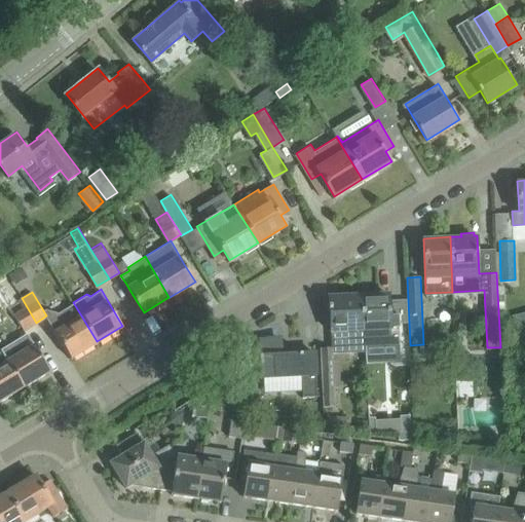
[(388,293),(363,295),(366,341),(366,349),(366,352),(400,351),(399,325),(398,304),(389,305),(388,293)]
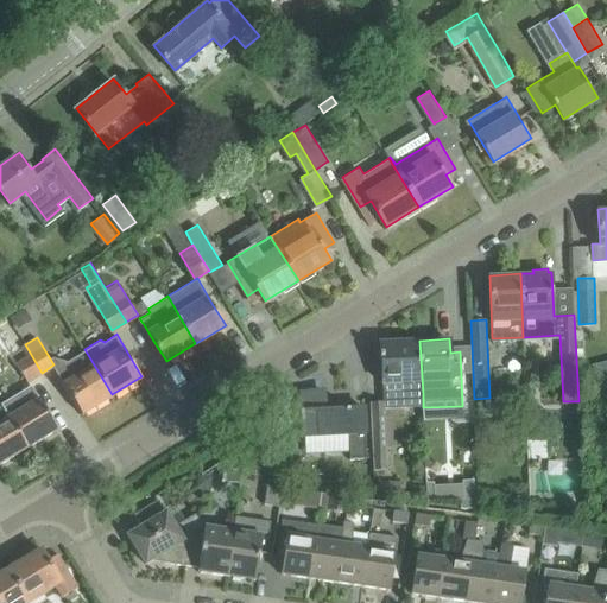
[(381,351),(379,351),(380,357),(381,357),(384,393),(384,405),(423,404),(423,394),(419,341),(415,341),(380,342),(381,351)]
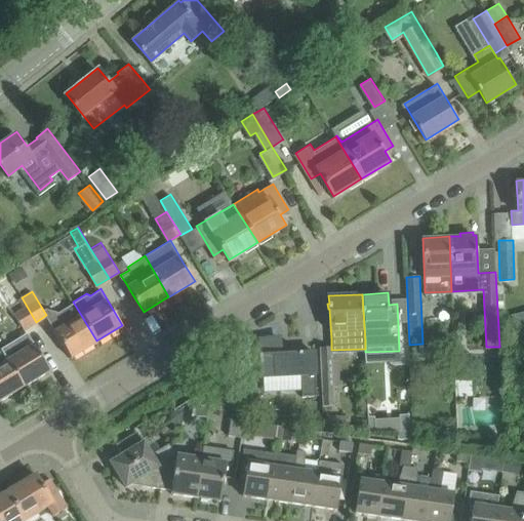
[(24,329),(36,322),(22,297),(9,305),(24,329)]
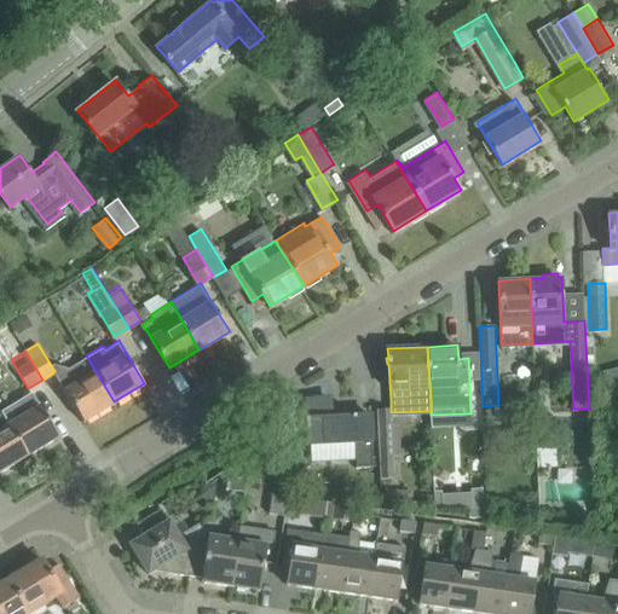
[(84,420),(114,401),(86,355),(56,375),(84,420)]
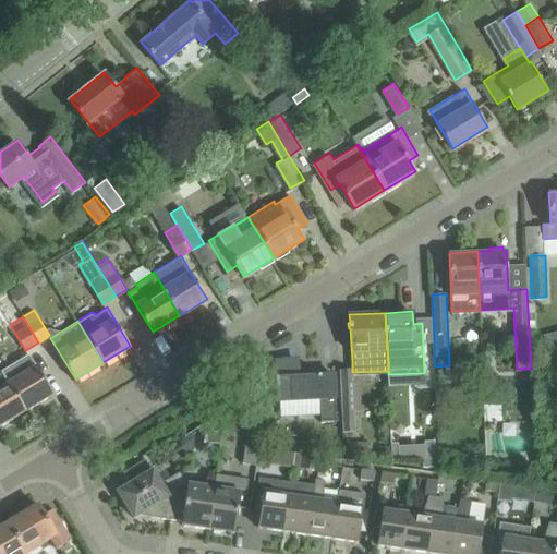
[(53,393),(34,361),(29,353),(1,370),(25,409),(53,393)]
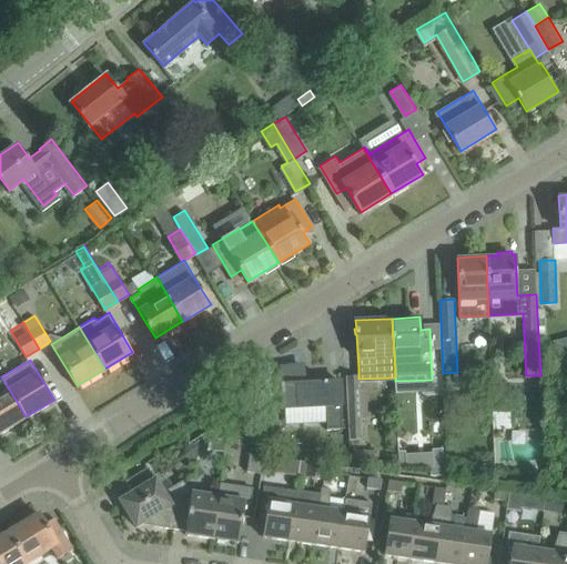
[(343,427),(342,402),(341,380),(326,381),(326,380),(323,380),(323,381),(305,382),(304,375),(302,375),(301,362),(281,364),(283,382),(281,382),(282,406),(325,404),(326,427),(343,427)]
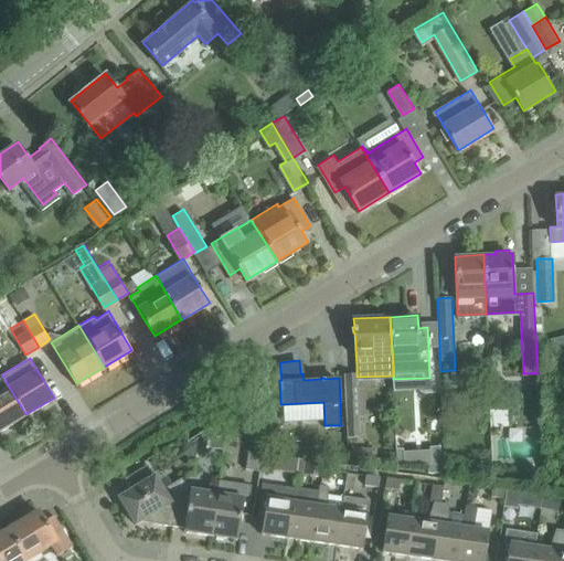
[(355,372),(344,372),(346,410),(347,410),(348,435),(360,434),(359,414),(365,413),(364,388),(357,388),(355,372)]
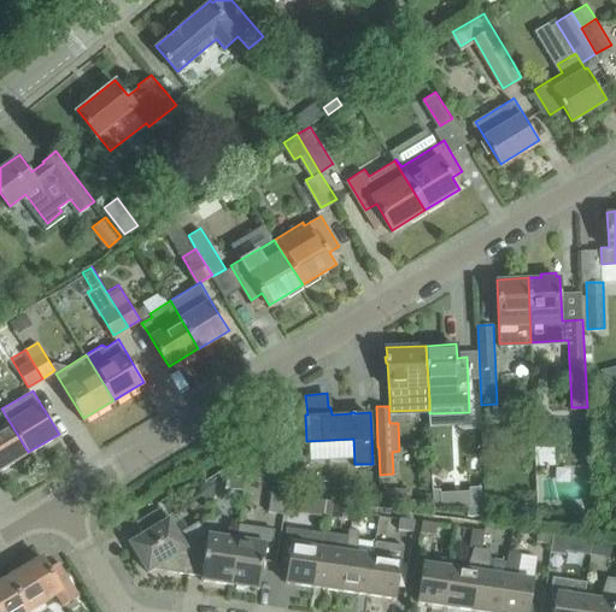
[(0,469),(28,452),(1,409),(0,409),(0,469)]
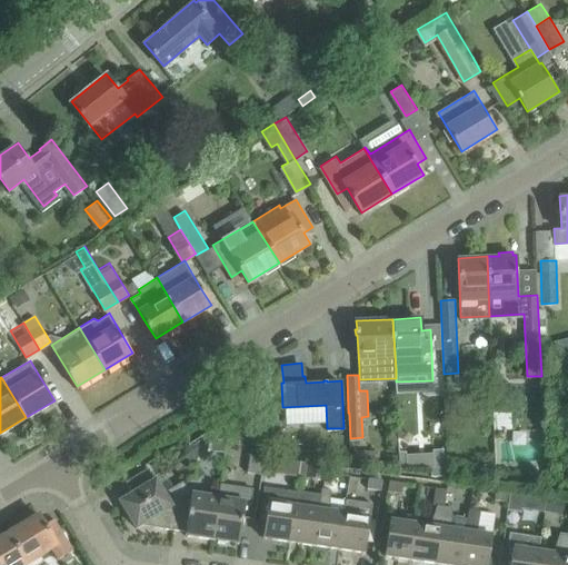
[(231,415),(217,424),(220,429),(229,430),(231,415)]
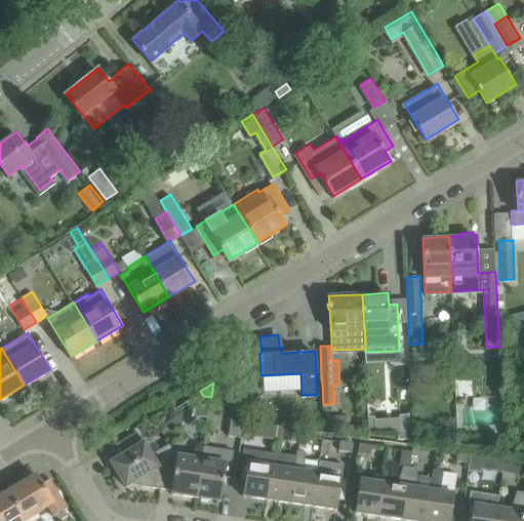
[(411,438),(410,413),(400,413),(401,431),(398,431),(399,437),(403,438),(411,438)]
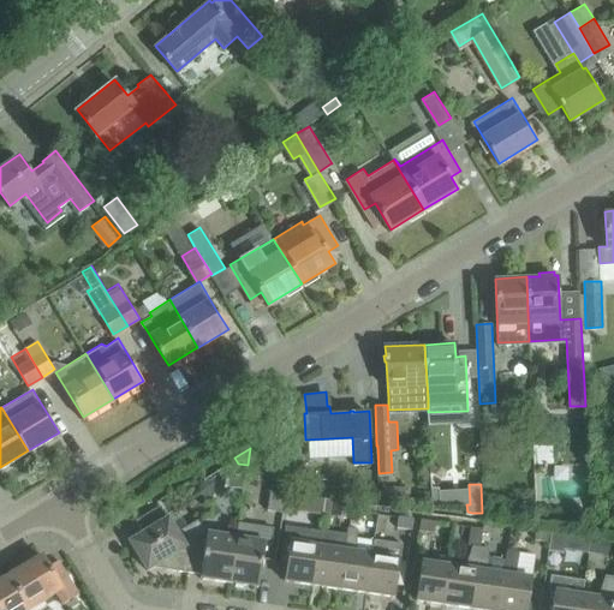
[(285,501),(286,490),(270,489),(268,507),(282,509),(285,501)]
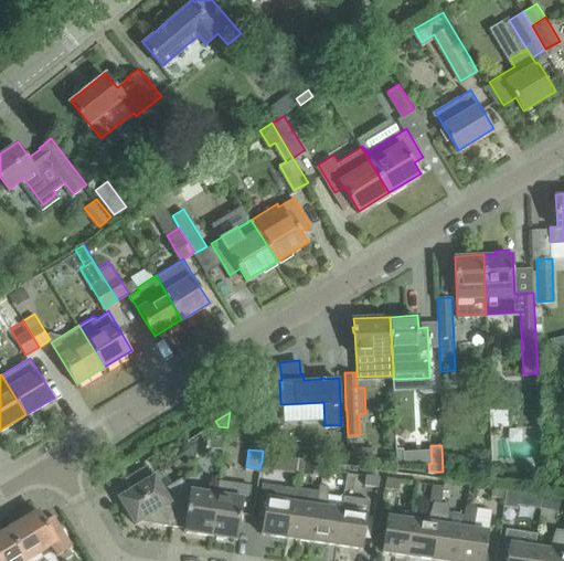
[(263,451),(262,461),(275,463),(276,453),(263,451)]
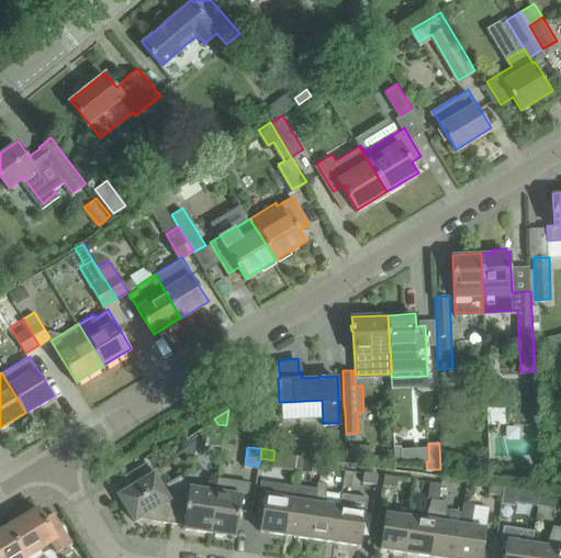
[(303,469),(321,471),(323,457),(305,455),(303,469)]
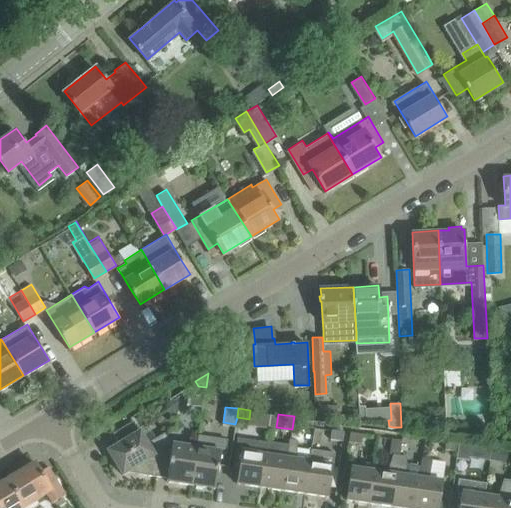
[(343,438),(344,429),(332,427),(331,436),(343,438)]
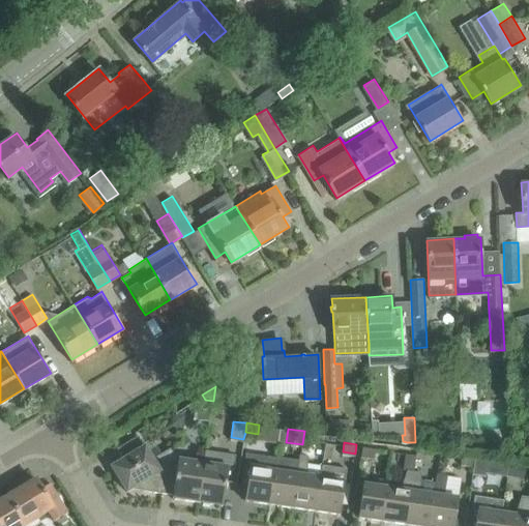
[(224,503),(229,466),(234,467),(237,448),(206,444),(204,462),(198,500),(224,503)]
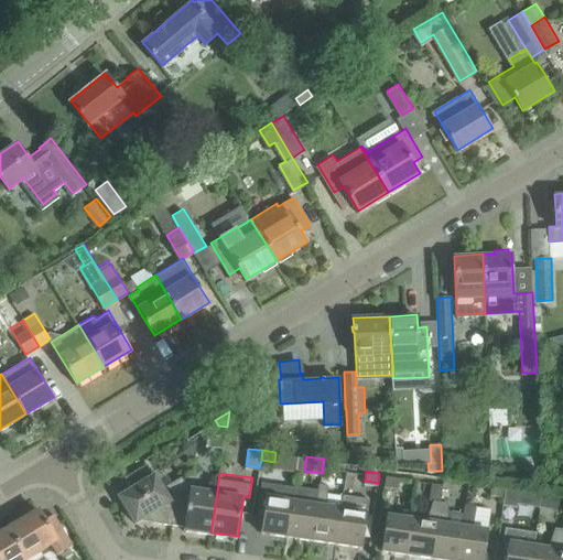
[(175,492),(187,484),(182,475),(163,487),(154,474),(119,495),(136,520),(149,513),(152,517),(151,519),(172,523),(176,493),(175,492)]
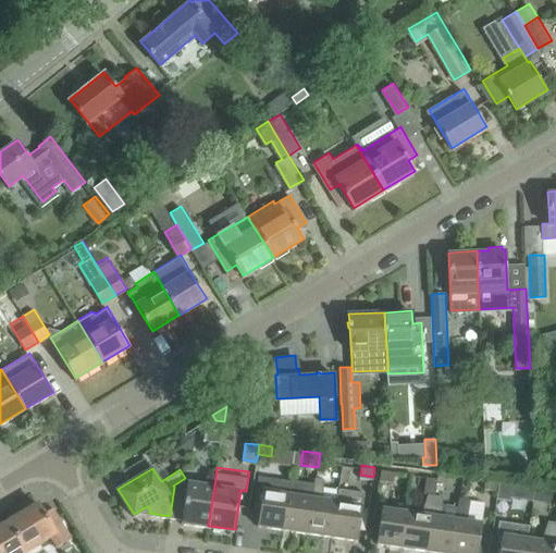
[(381,478),(393,479),(394,469),(383,468),(381,478)]
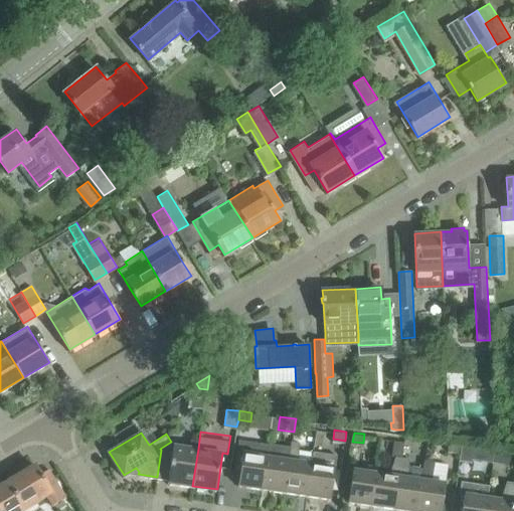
[(239,439),(236,464),(241,464),(238,484),(262,488),(267,456),(268,456),(268,450),(269,443),(239,439)]
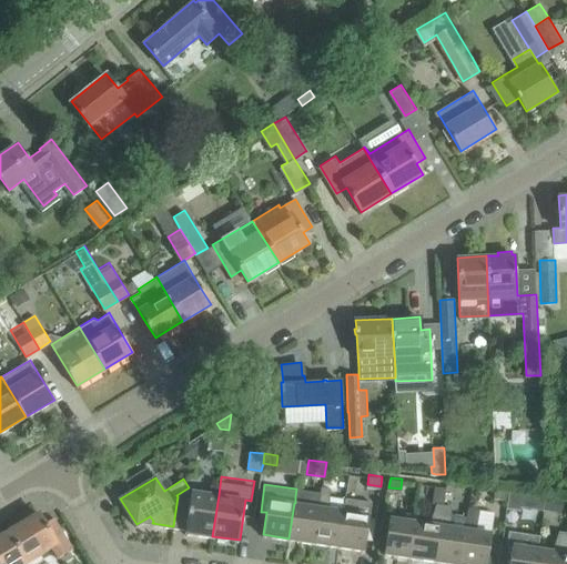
[(321,491),(314,542),(338,545),(344,511),(343,511),(330,509),(330,486),(322,485),(321,491)]
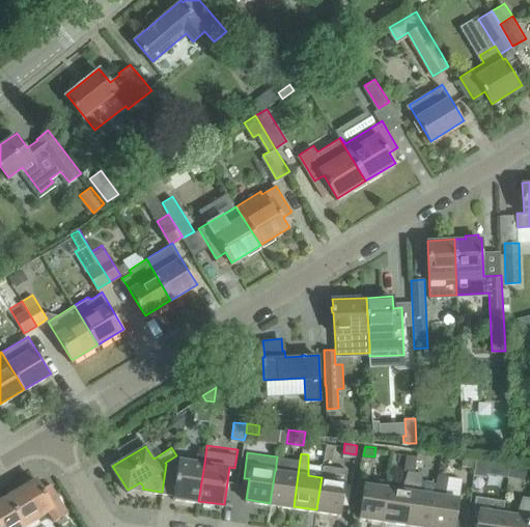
[(198,501),(204,463),(178,459),(176,455),(165,463),(166,464),(162,492),(173,494),(173,497),(198,501)]
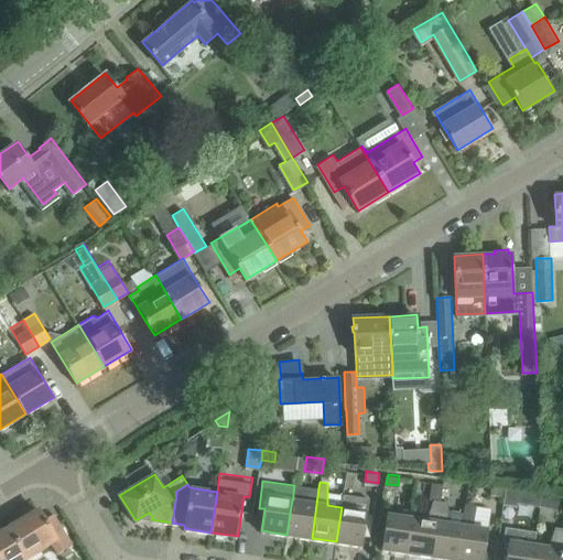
[(292,499),(287,535),(312,538),(318,487),(294,484),(294,485),(293,493),(293,499),(292,499)]
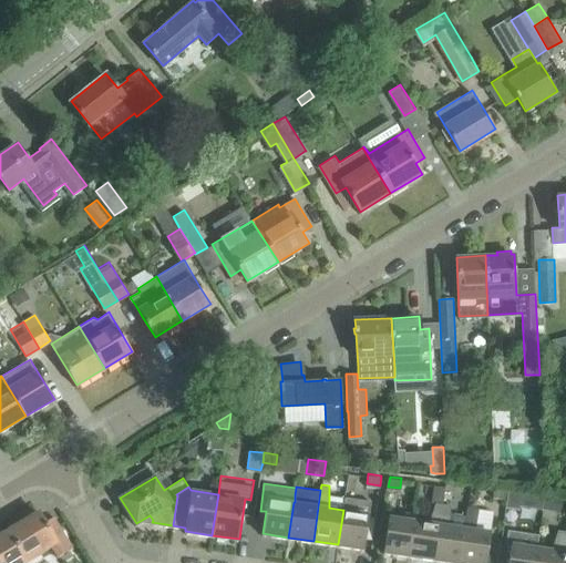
[(494,487),(493,497),(506,498),(506,495),(507,489),(494,487)]
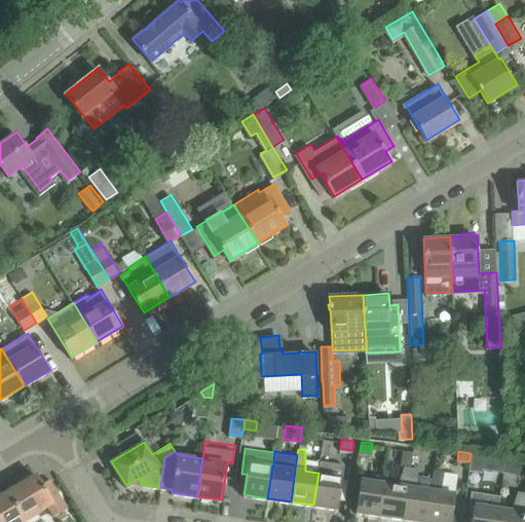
[(470,461),(469,469),(482,471),(483,462),(484,455),(471,453),(470,459),(470,461)]
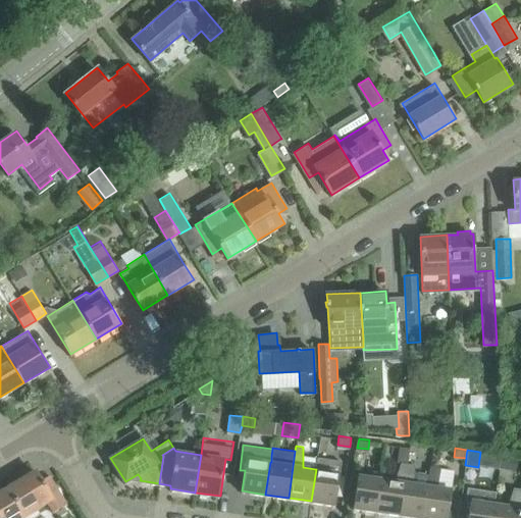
[(316,469),(311,501),(335,505),(339,484),(340,472),(342,460),(317,456),(316,463),(315,469),(316,469)]
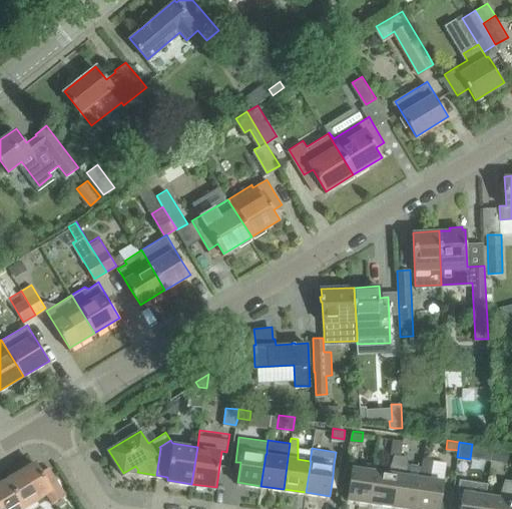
[(393,505),(401,454),(394,453),(388,472),(376,470),(375,470),(371,502),(393,505)]
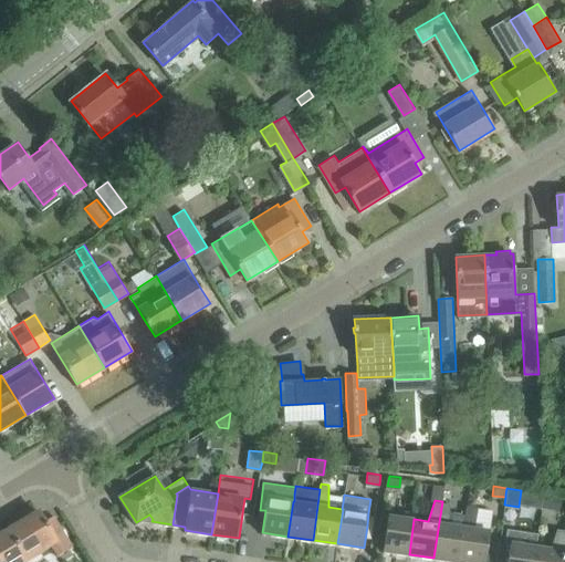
[(450,524),(450,511),(449,502),(442,501),(433,558),(459,561),(463,527),(450,524)]
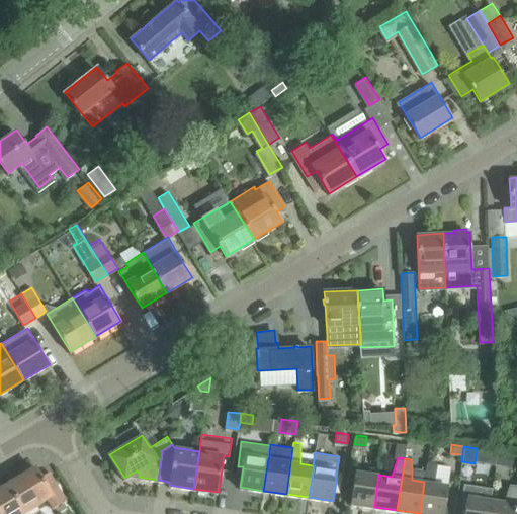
[(50,470),(41,476),(35,466),(7,484),(23,511),(37,502),(38,503),(48,498),(53,506),(67,498),(50,470)]
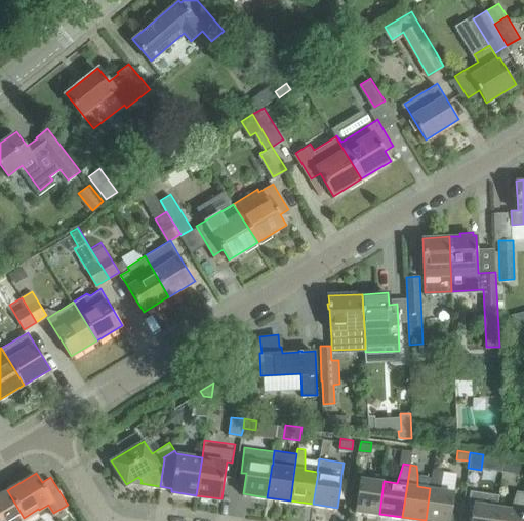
[(384,481),(385,481),(386,475),(375,474),(373,480),(360,478),(355,510),(379,514),(384,481)]
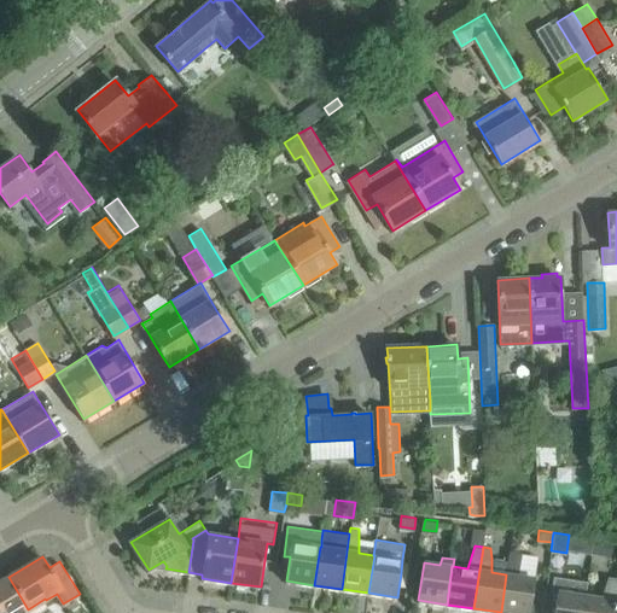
[(506,612),(529,612),(533,593),(535,578),(519,576),(518,568),(507,567),(506,574),(501,612),(506,612)]
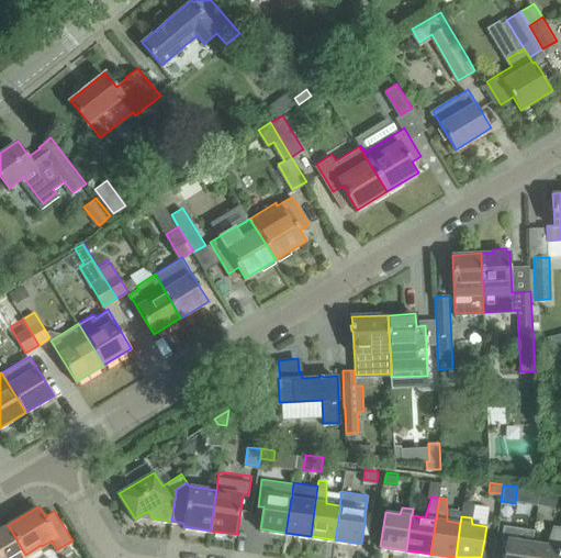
[(554,557),(560,531),(560,525),(553,524),(546,545),(534,543),(533,543),(529,557),(554,557)]
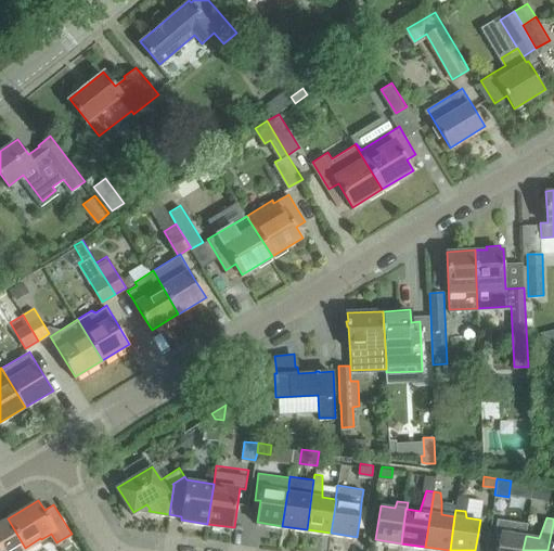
[(18,550),(25,548),(8,519),(0,523),(0,550),(18,550)]
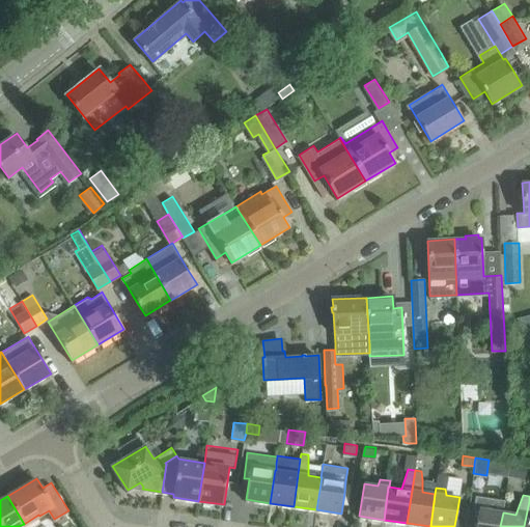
[(500,526),(503,512),(504,512),(504,506),(495,505),(493,510),(479,508),(475,526),(500,526)]
